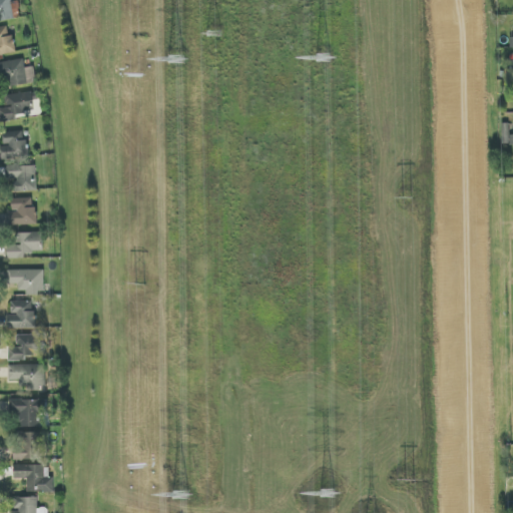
[(0,0),(0,16),(1,21),(21,17),(18,1),(12,2),(11,0),(0,0)]
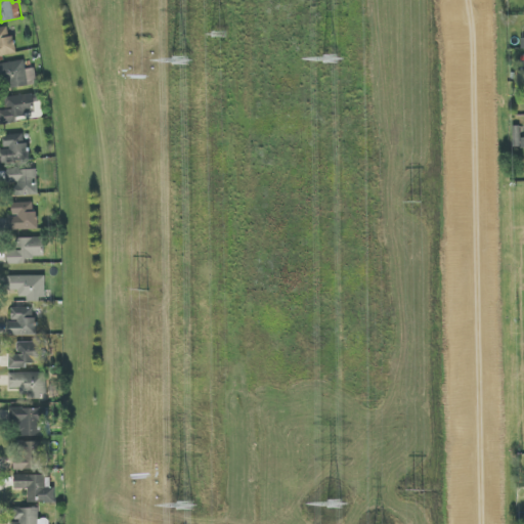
[(0,56),(16,53),(13,35),(9,36),(7,28),(0,29),(0,56)]
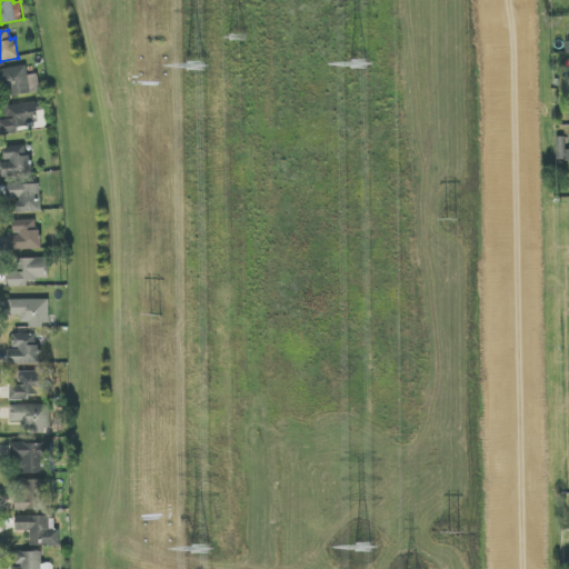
[(41,92),(38,73),(28,76),(27,66),(0,69),(0,89),(1,90),(1,92),(13,90),(15,96),(41,92)]
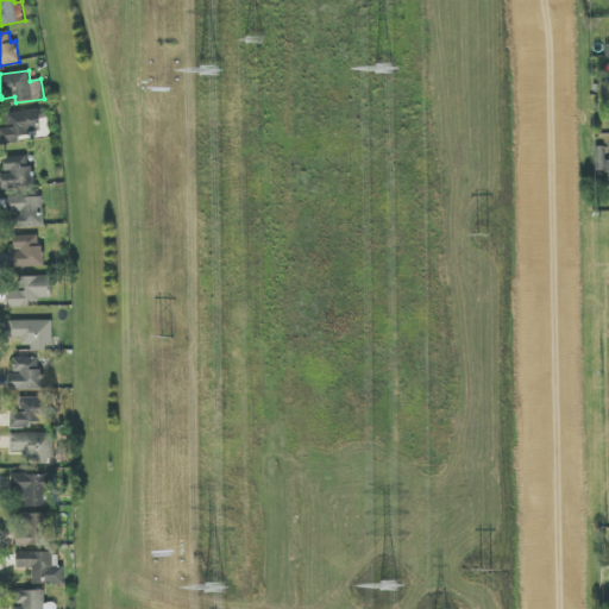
[(0,129),(0,138),(1,146),(22,142),(20,136),(42,131),(37,108),(6,114),(8,127),(0,129)]
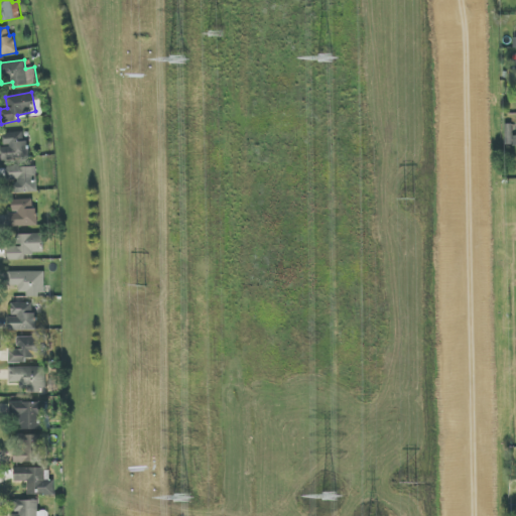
[(1,146),(2,158),(29,157),(28,141),(23,141),(23,133),(3,133),(4,146),(1,146)]
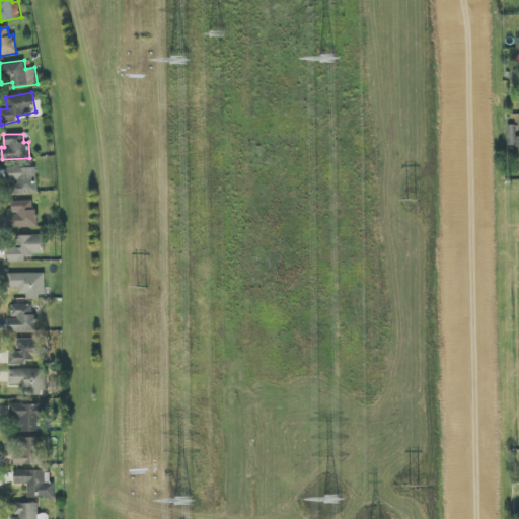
[(8,181),(14,180),(15,195),(38,194),(36,167),(7,168),(8,181)]
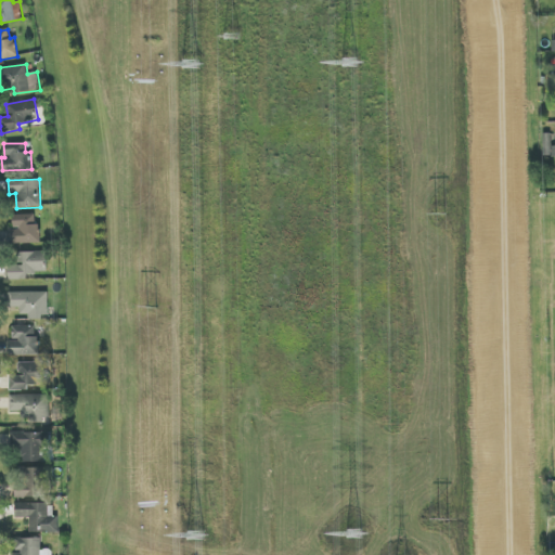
[(36,215),(13,215),(14,229),(12,229),(13,244),(41,243),(40,223),(36,224),(36,215)]
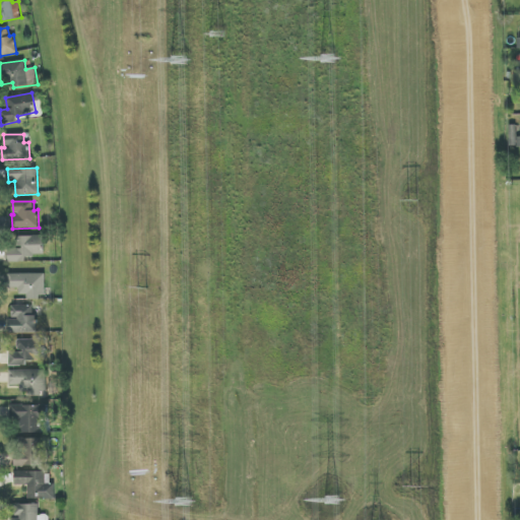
[(44,236),(15,237),(16,249),(8,249),(9,263),(26,262),(25,256),(45,255),(44,236)]
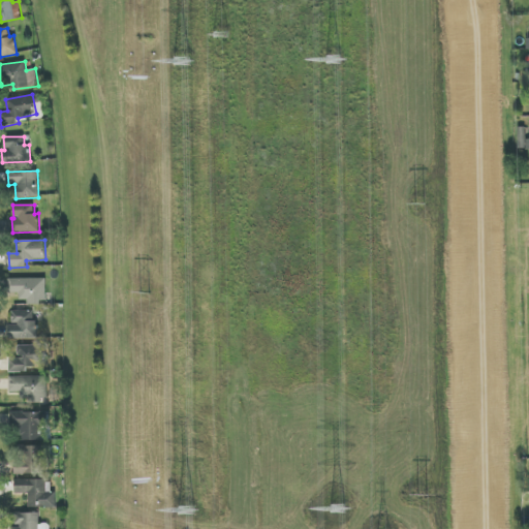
[(45,279),(8,278),(8,293),(20,293),(20,303),(45,303),(45,279)]
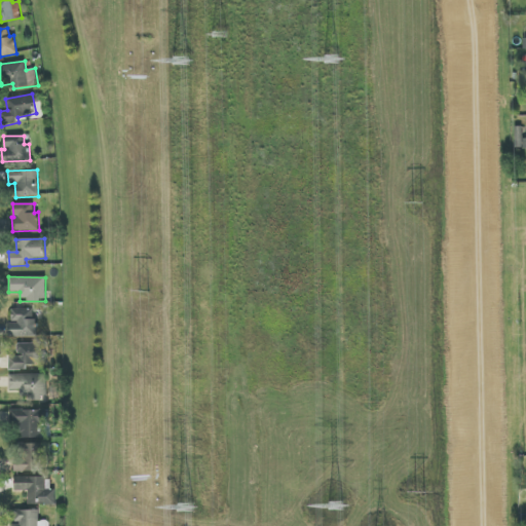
[(9,323),(9,337),(37,338),(38,318),(34,318),(34,309),(12,309),(12,323),(9,323)]
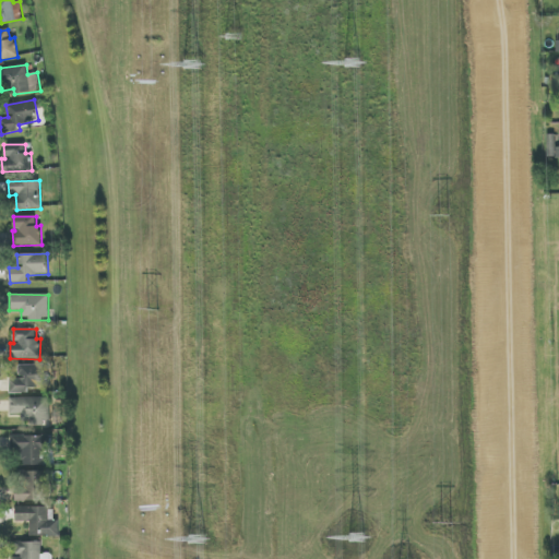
[(10,394),(30,393),(30,387),(50,387),(49,365),(19,366),(20,379),(10,379),(10,394)]
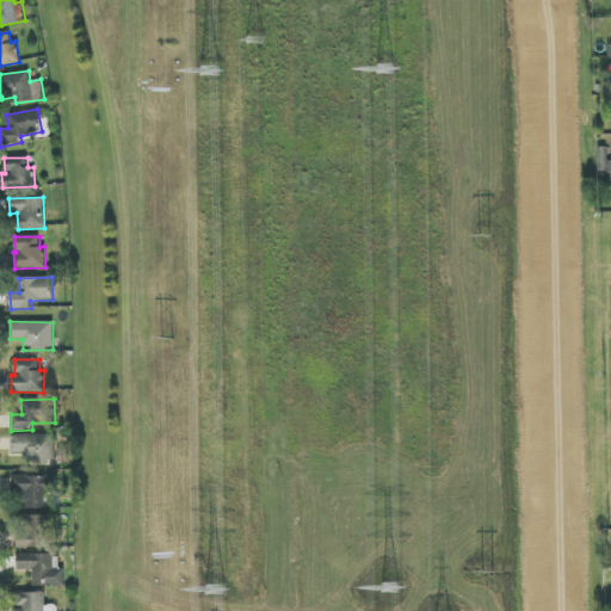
[(55,436),(11,434),(11,452),(24,454),(24,463),(55,463),(55,436)]
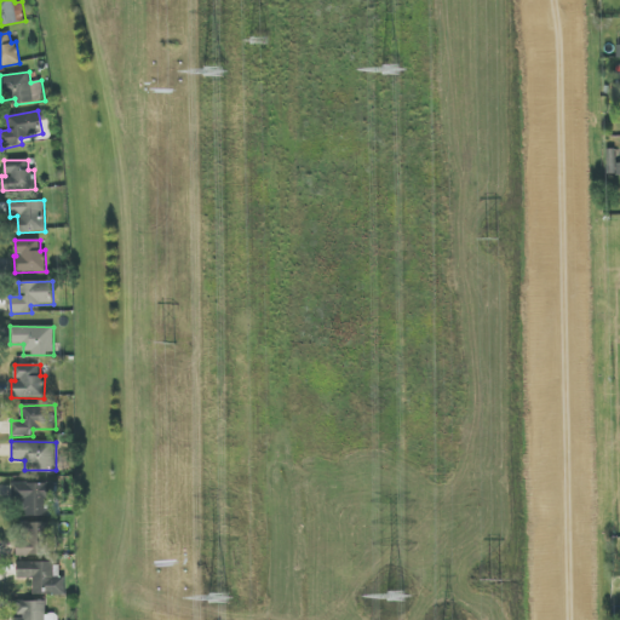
[(27,517),(49,516),(47,501),(55,500),(55,483),(12,484),(13,506),(26,506),(27,517)]
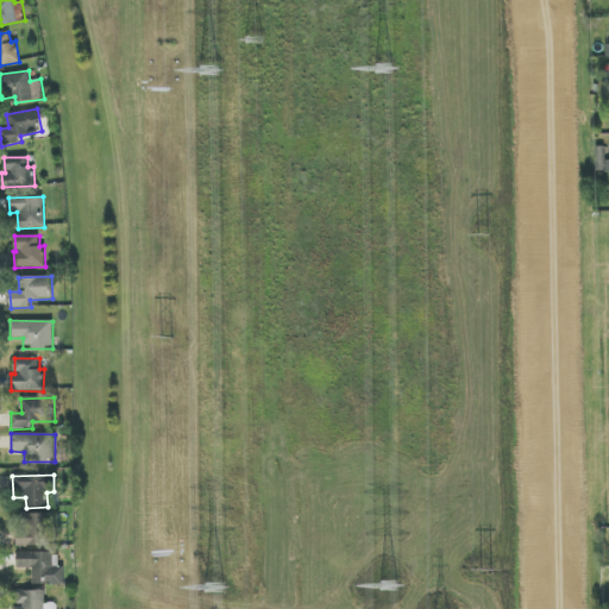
[(19,546),(49,546),(49,514),(19,514),(19,546)]
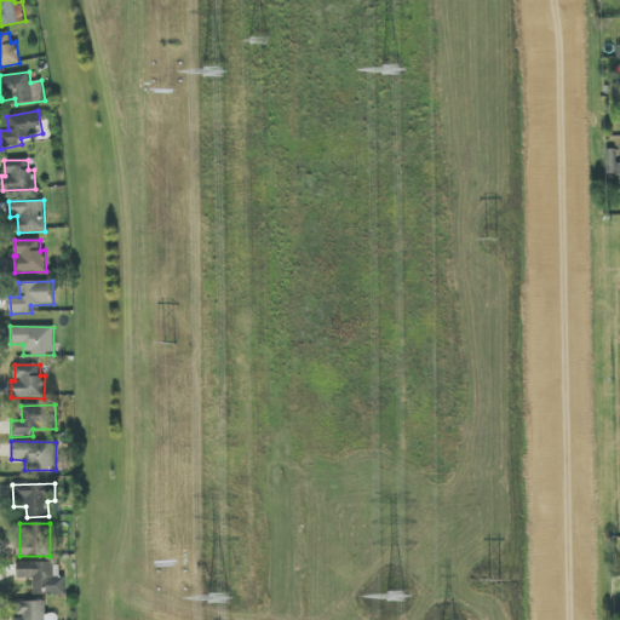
[(34,596),(65,595),(65,577),(61,577),(61,562),(18,563),(18,579),(34,579),(34,596)]
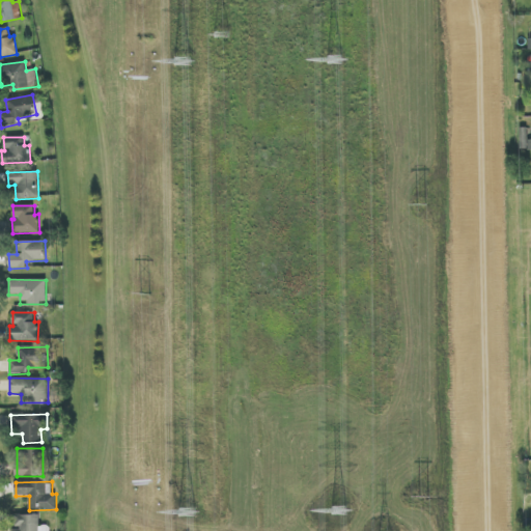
[(10,529),(10,530),(39,530),(39,514),(15,515),(16,529),(10,529)]
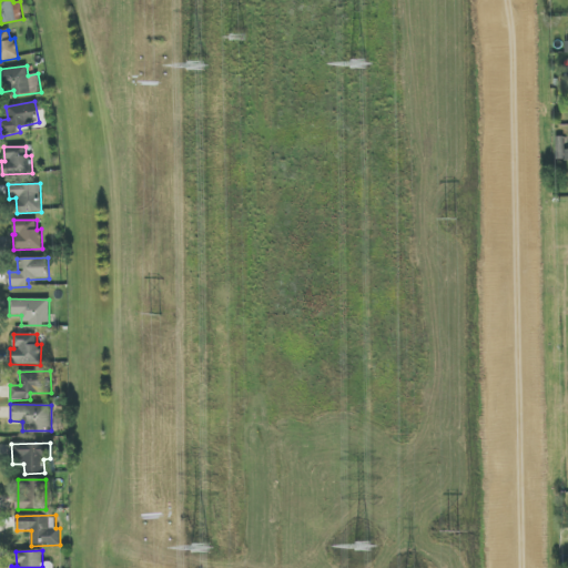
All buildings are outlined.
